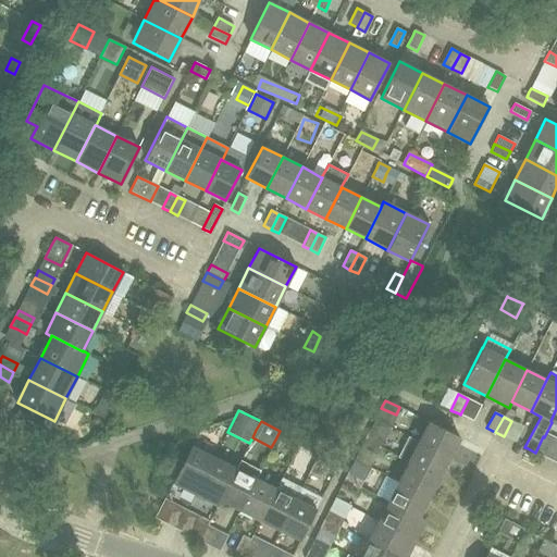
[(449,458),(459,437),(450,433),(429,422),(418,443),(449,458)]
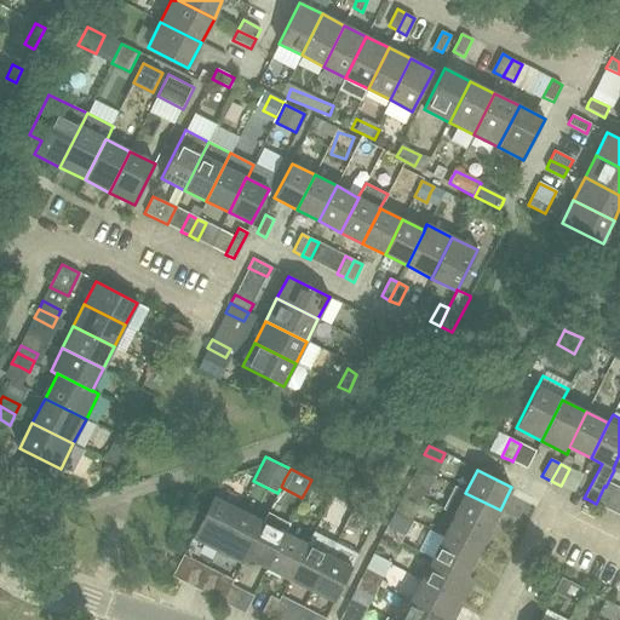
[(406,491),(422,498),(426,489),(411,481),(406,491)]
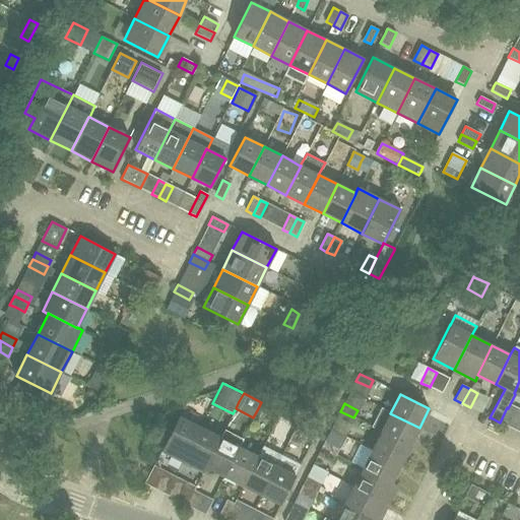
[(508,408),(507,407),(500,423),(501,423),(507,426),(507,427),(515,411),(508,408)]
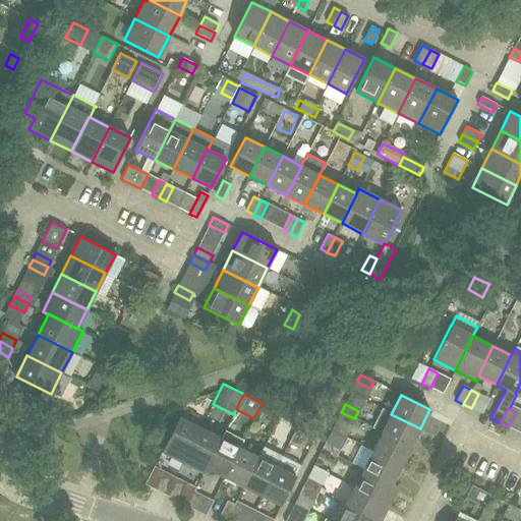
[(420,428),(391,414),(382,409),(371,427),(382,432),(411,447),(420,428)]
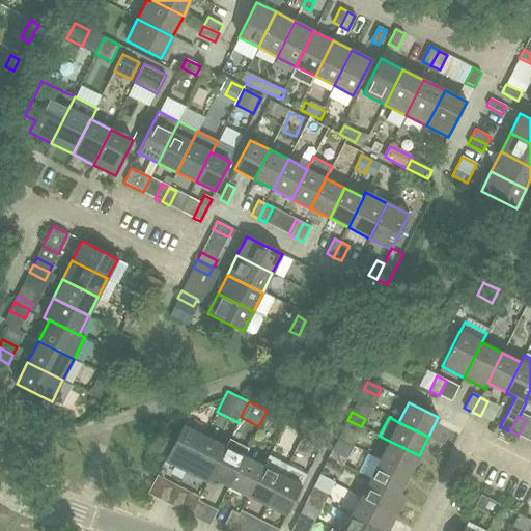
[(358,434),(361,426),(347,420),(344,426),(358,434)]
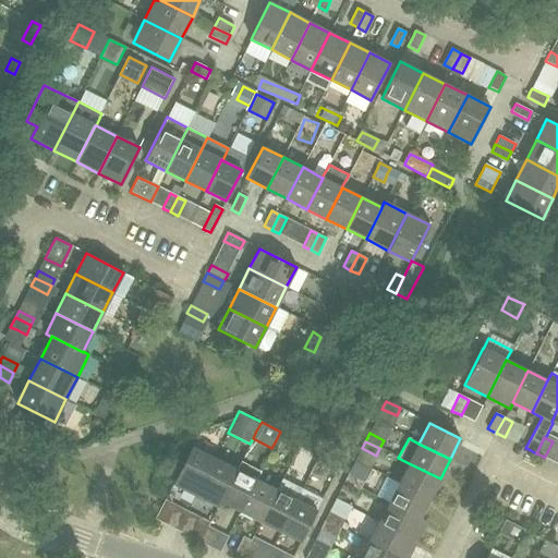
[(196,496),(215,459),(192,448),(173,484),(196,496)]
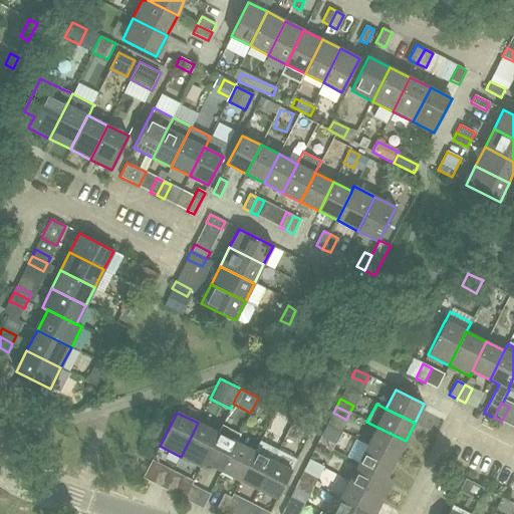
[(309,434),(314,425),(296,416),(295,418),(289,429),(306,439),(309,434)]
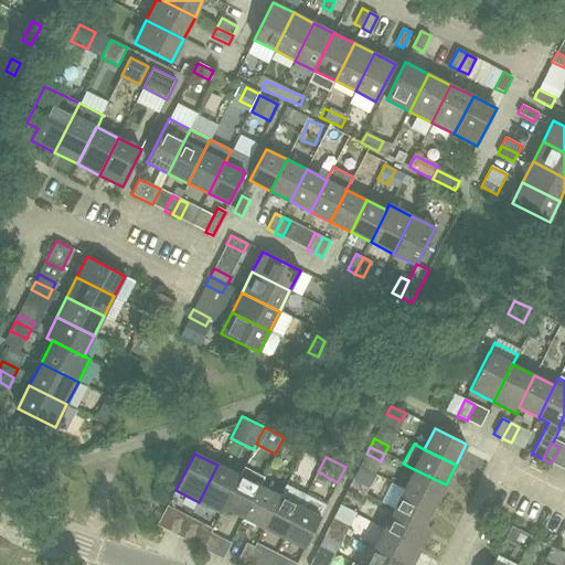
[(224,508),(240,476),(217,465),(199,502),(222,514),(224,508)]
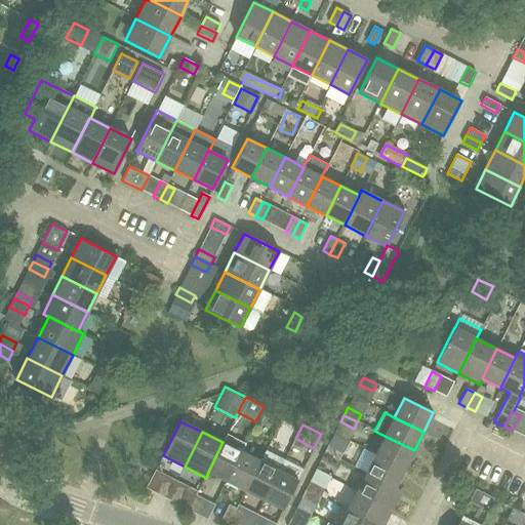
[(227,481),(242,452),(241,451),(245,444),(227,435),(223,442),(208,472),(227,481)]
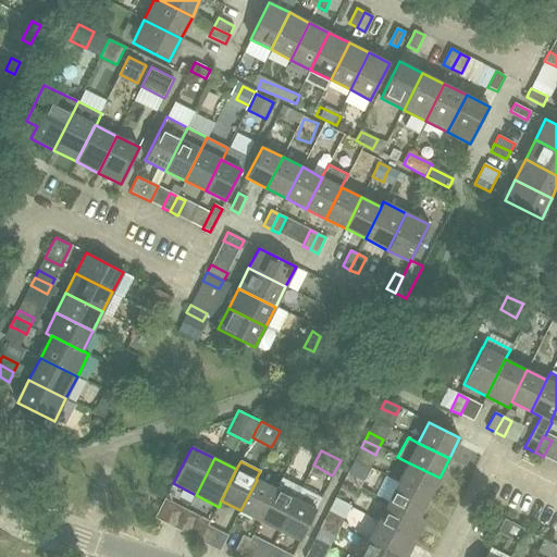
[(430,497),(440,478),(408,462),(398,482),(430,497)]
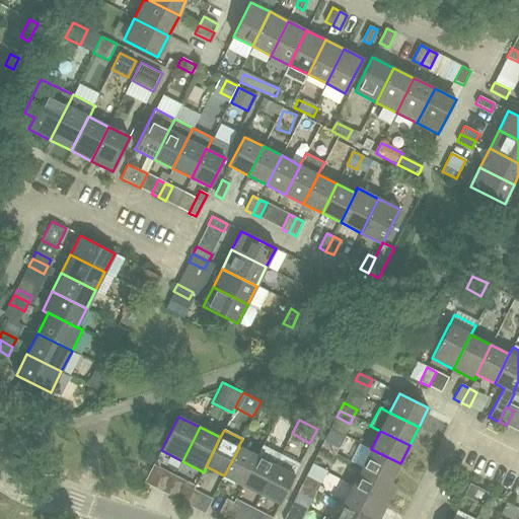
[(321,447),(335,454),(339,446),(325,439),(321,447)]
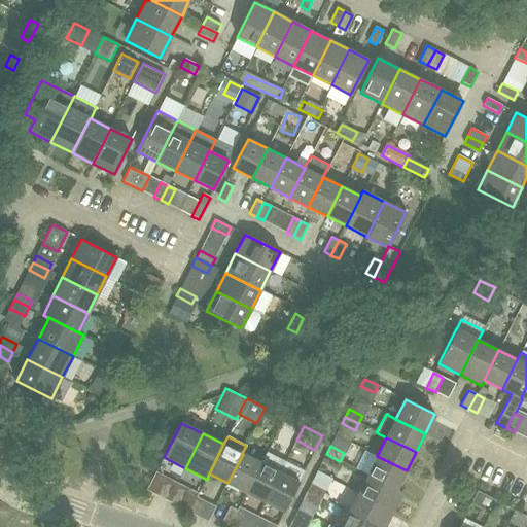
[(266,502),(285,462),(267,452),(261,463),(246,493),(266,502)]
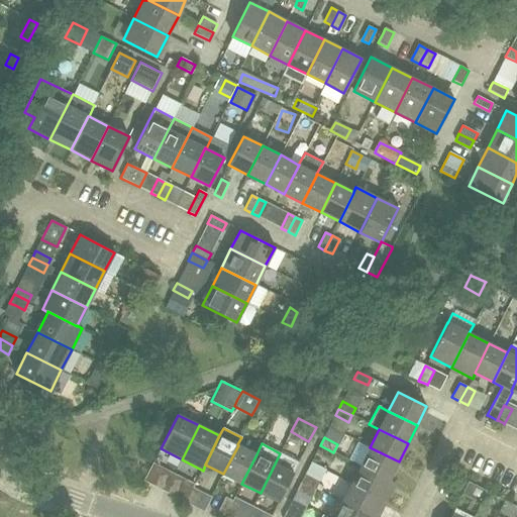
[(256,454),(238,445),(223,474),(241,484),(256,454)]
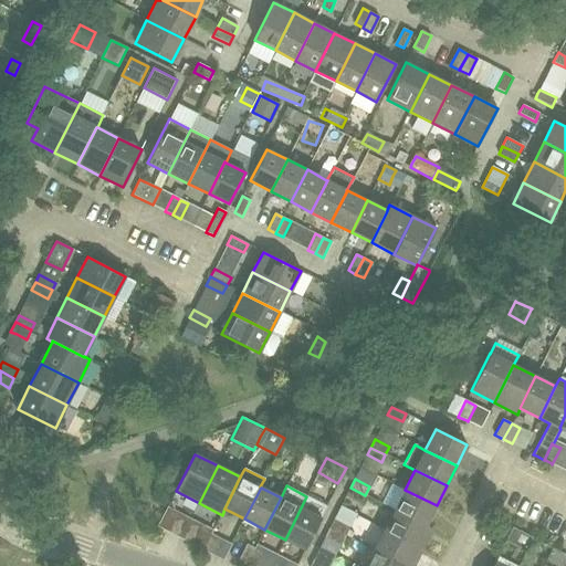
[(365,495),(350,488),(346,496),(360,503),(365,495)]
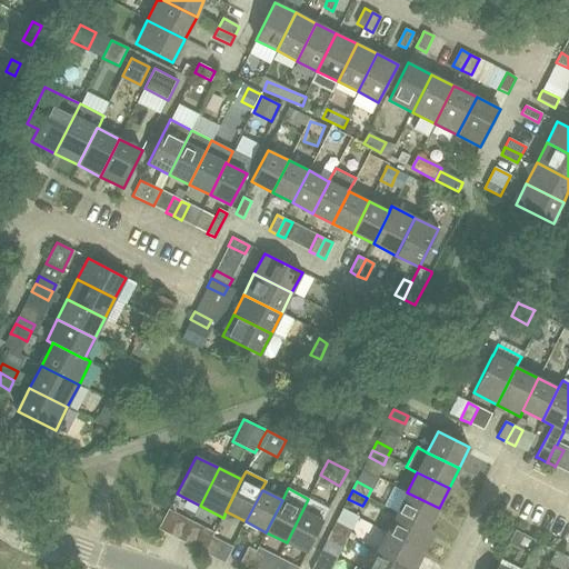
[(428,529),(429,528),(439,508),(407,492),(397,512),(428,529)]
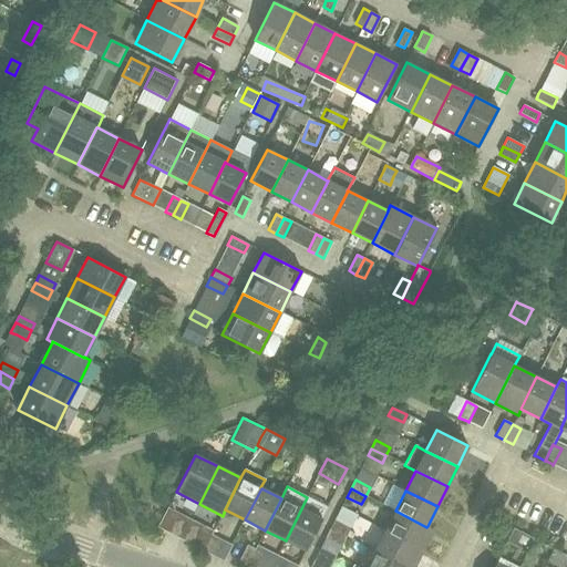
[(307,550),(322,519),(328,507),(307,497),(286,540),(307,550)]
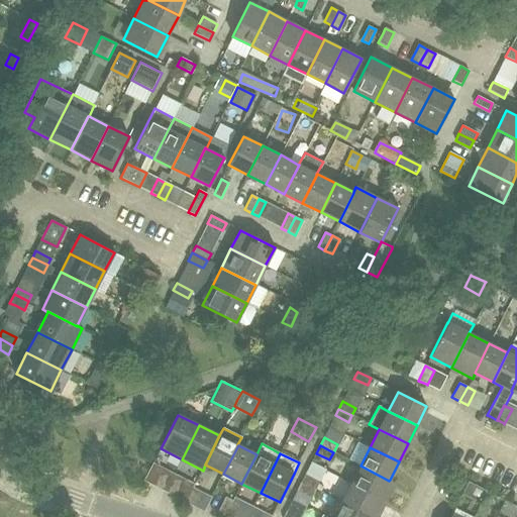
[(395,483),(390,480),(389,481),(360,466),(351,484),(386,501),(395,483)]
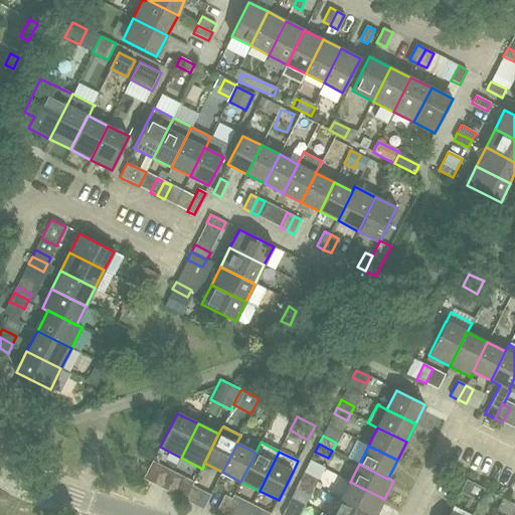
[(159,469),(151,465),(144,479),(152,484),(159,469)]
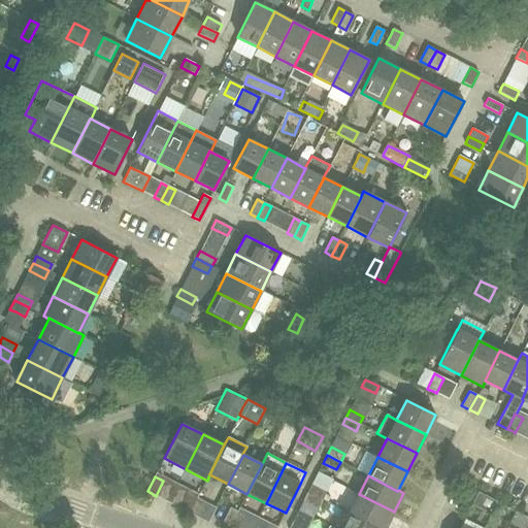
[(307,492),(322,499),(326,491),(311,484),(307,492)]
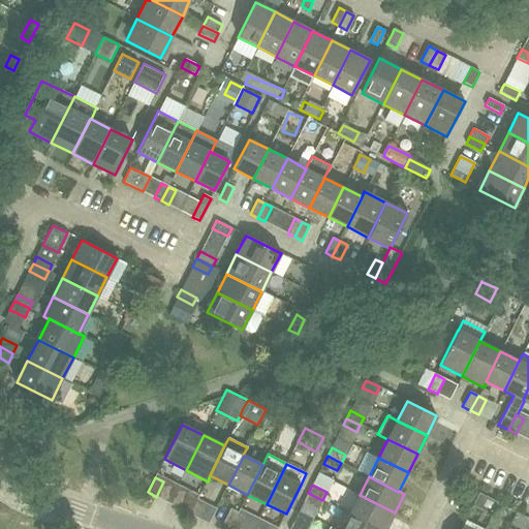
[(322,500),(308,493),(304,502),(318,508),(322,500)]
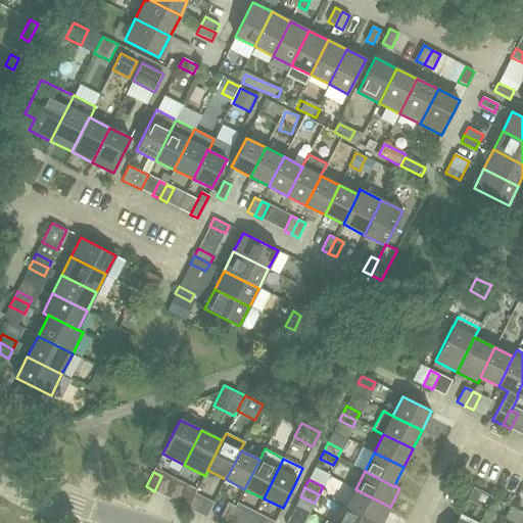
[(491,496),(473,487),(467,500),(486,509),(490,500),(491,497),(491,496)]
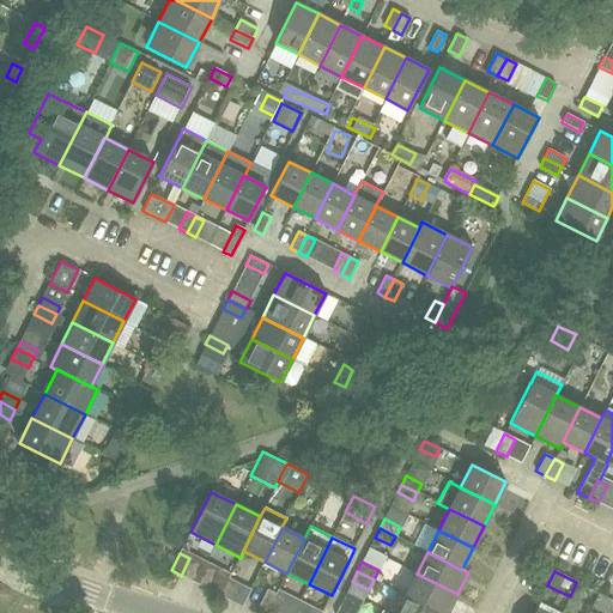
[(211,590),(219,595),(229,578),(219,574),(211,590)]
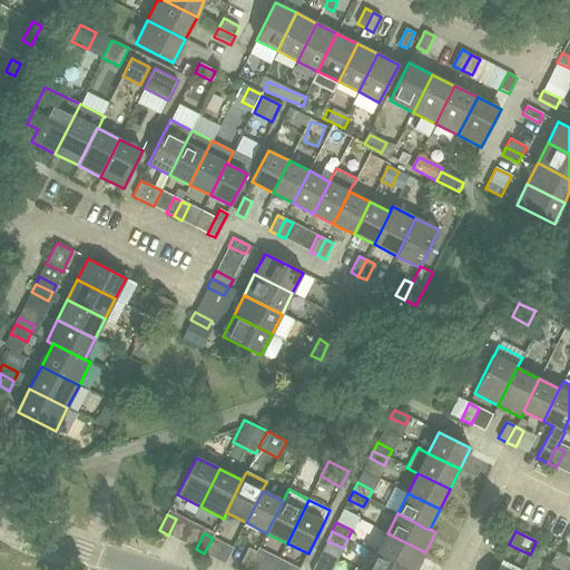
[(415,569),(425,552),(387,533),(376,553),(409,569),(415,569)]
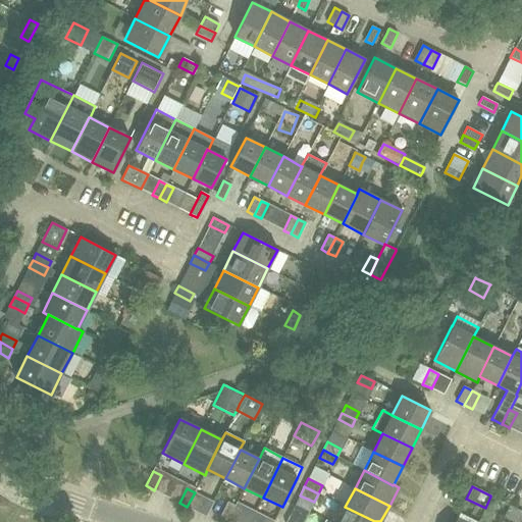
[(202,496),(195,492),(187,507),(195,511),(202,496)]
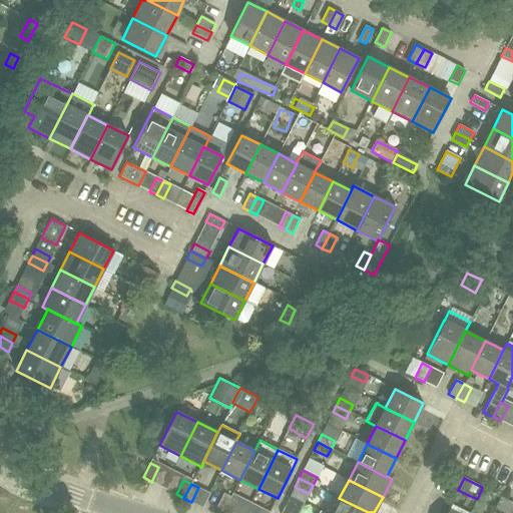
[(216,508),(223,511),(231,497),(224,494),(216,508)]
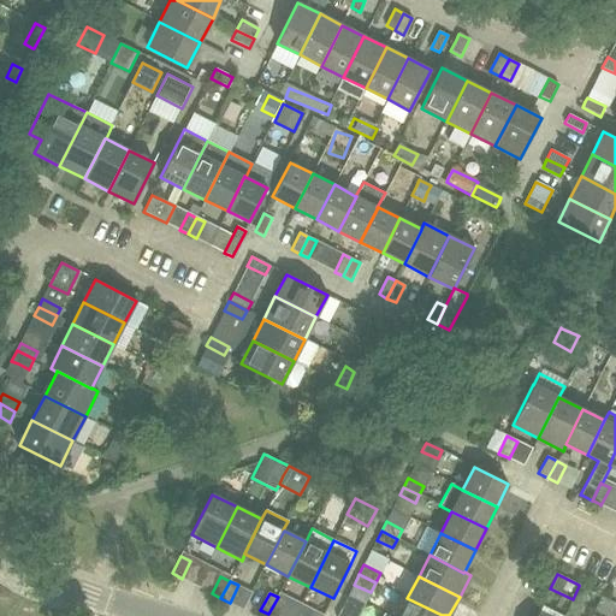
[(278,597),(268,614),(272,615),(278,615),(286,602),(278,597)]
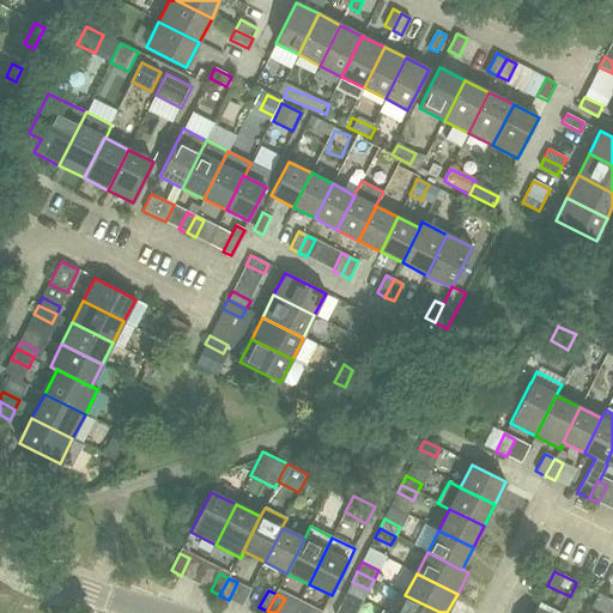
[(439,612),(405,595),(395,612),(439,612)]
